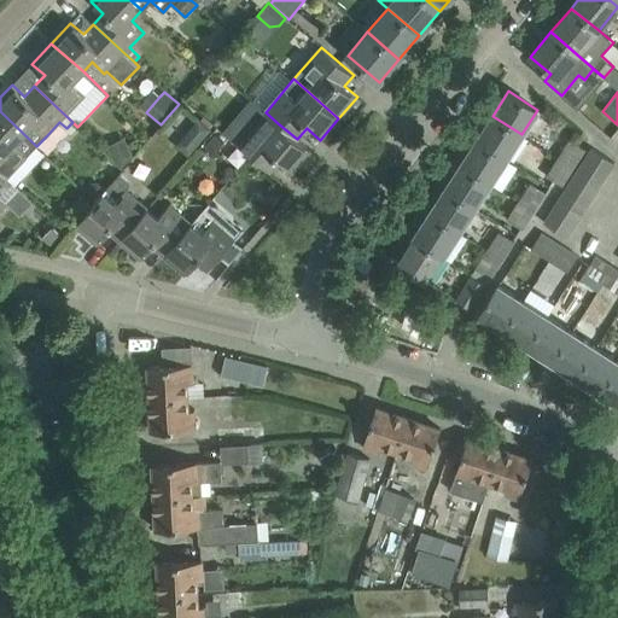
[(46,155),(36,146),(0,111),(0,170),(12,182),(16,186),(46,155)]
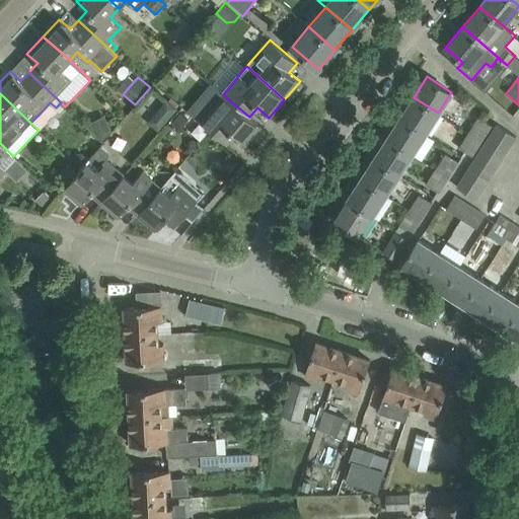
[(425,134),(438,113),(414,97),(400,118),(425,134)]
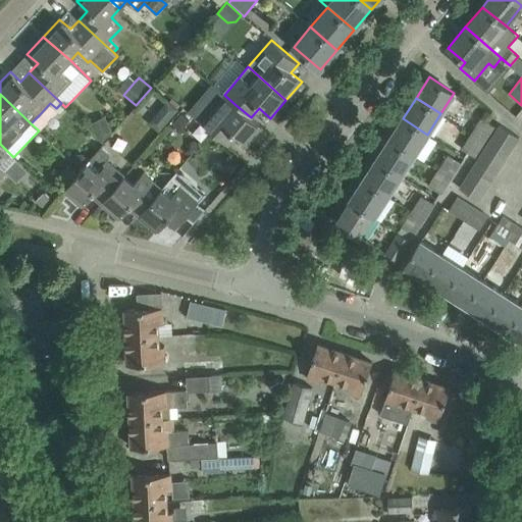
[(178,109),(168,100),(148,123),(158,132),(178,109)]
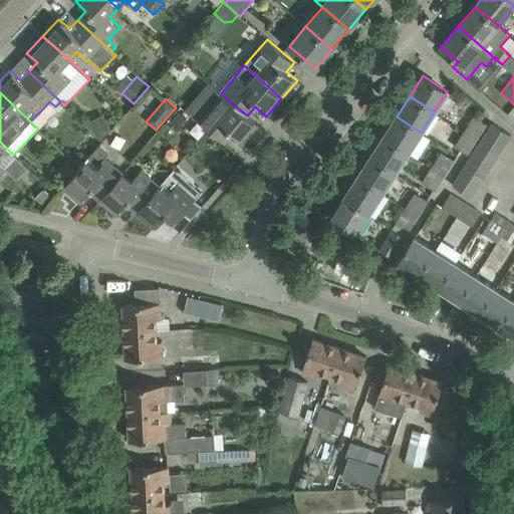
[(247,115),(231,102),(224,111),(213,101),(198,120),(224,144),(232,135),(243,144),(258,125),(247,115)]
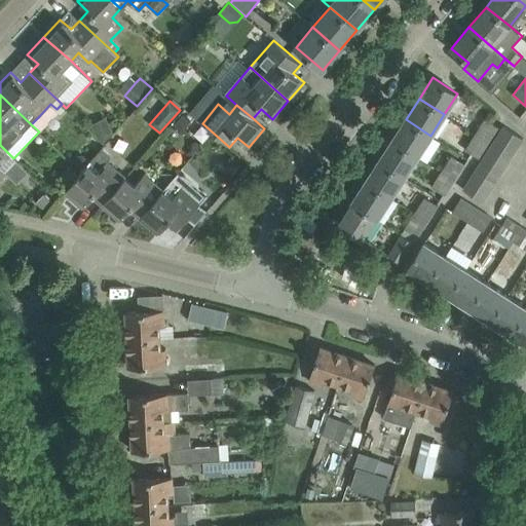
[(183,116),(175,126),(181,132),(189,120),(183,116)]
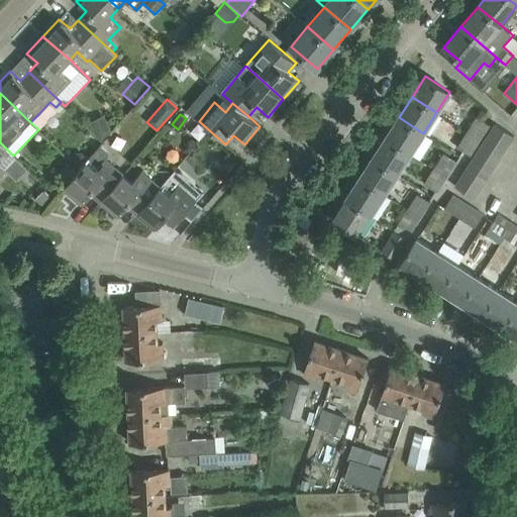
[(103,115),(89,121),(95,134),(101,139),(110,130),(103,115)]
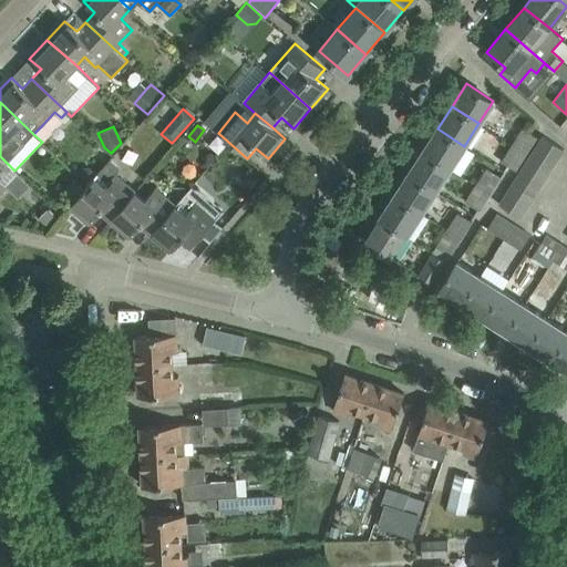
[(450,168),(464,146),(437,129),(423,151),(450,168)]
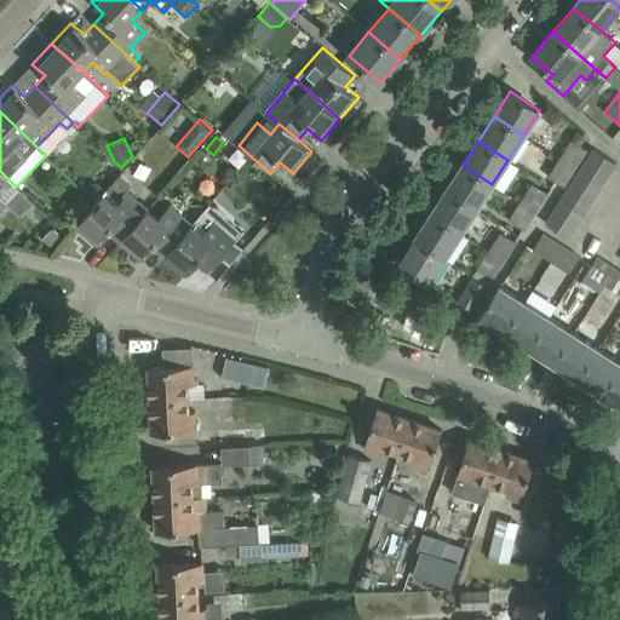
[(587,150),(579,144),(573,141),(561,159),(577,168),(587,150)]
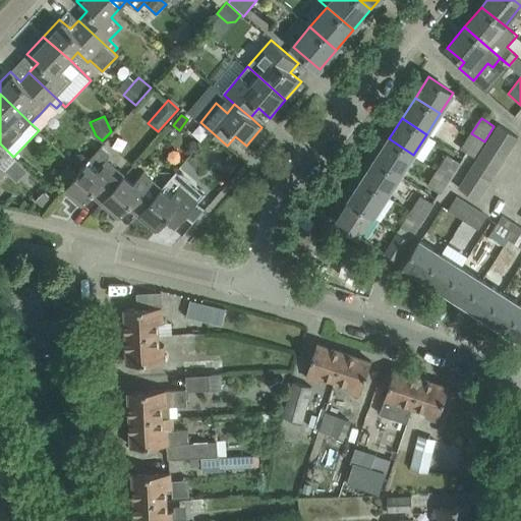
[(494,134),(513,147),(519,137),(500,125),(494,134)]
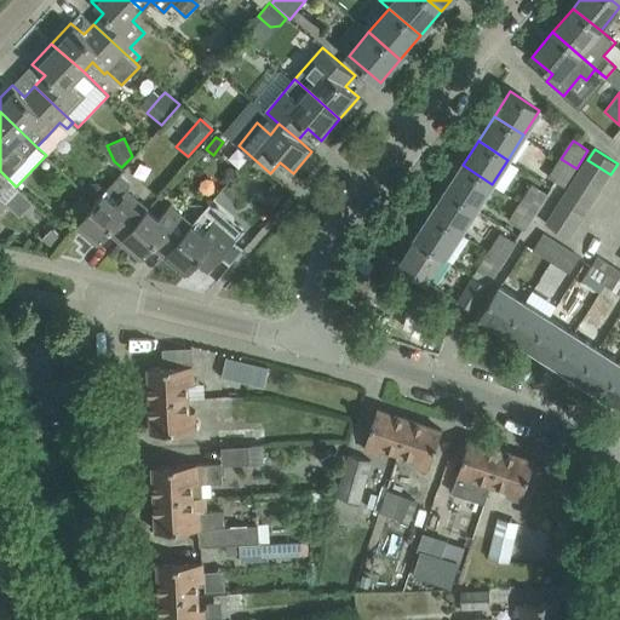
[(564,187),(577,168),(561,159),(549,177),(564,187)]
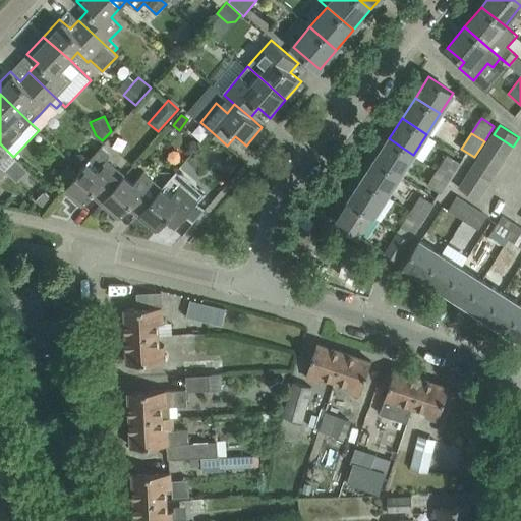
[(507,156),(513,147),(494,134),(487,143),(507,156)]
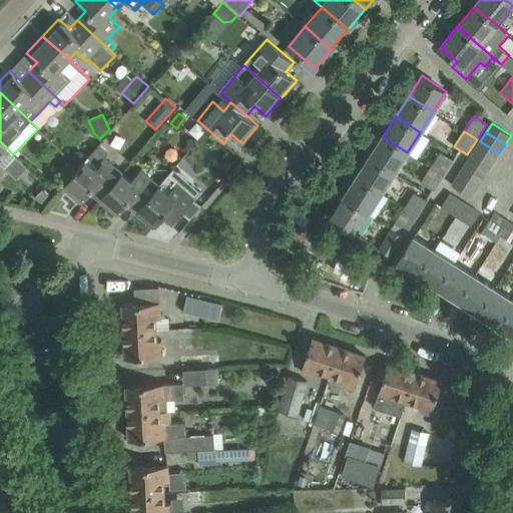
[(394,172),(407,152),(383,136),(370,157),(394,172)]
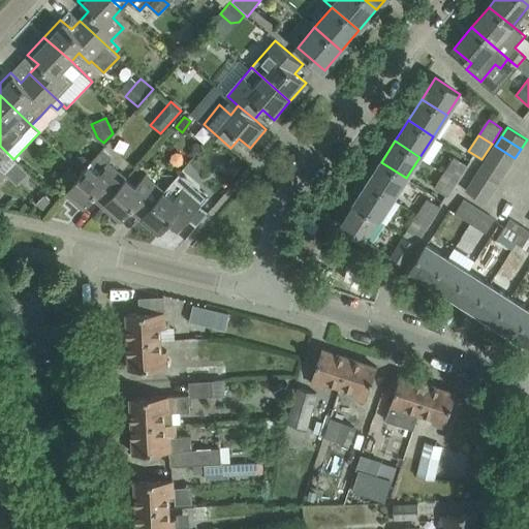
[(0,179),(5,173),(0,167),(0,166),(10,156),(0,146),(0,179)]
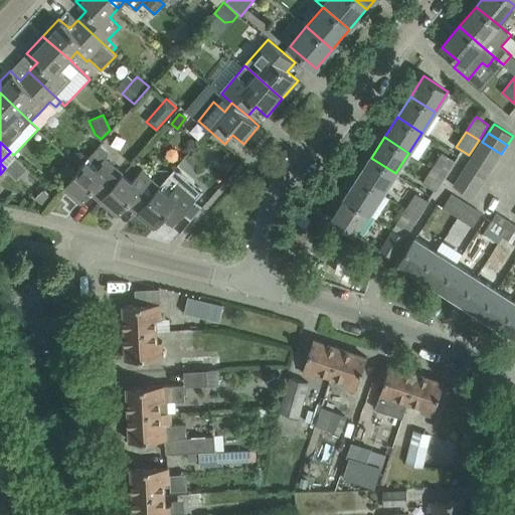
[(496,163),(501,154),(482,142),(477,150),(496,163)]
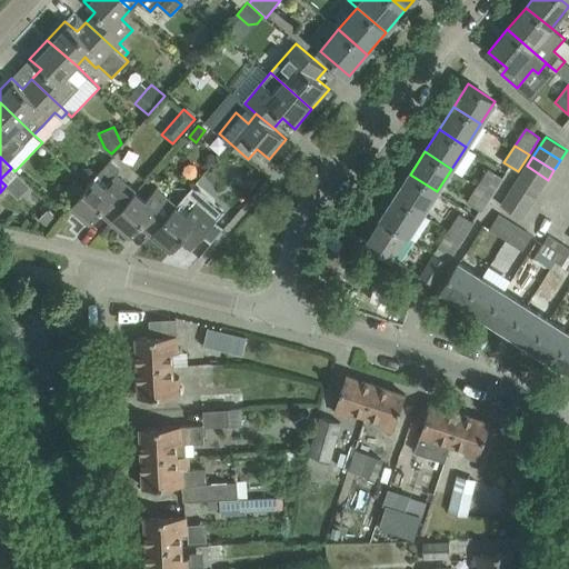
[(110,222),(136,192),(116,175),(119,170),(109,162),(89,186),(76,200),(69,208),(89,225),(100,212),(110,222)]
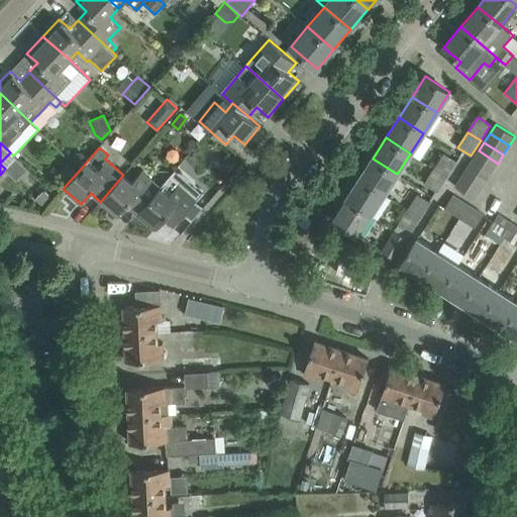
[(492,172),(498,164),(479,150),(473,160),(492,172)]
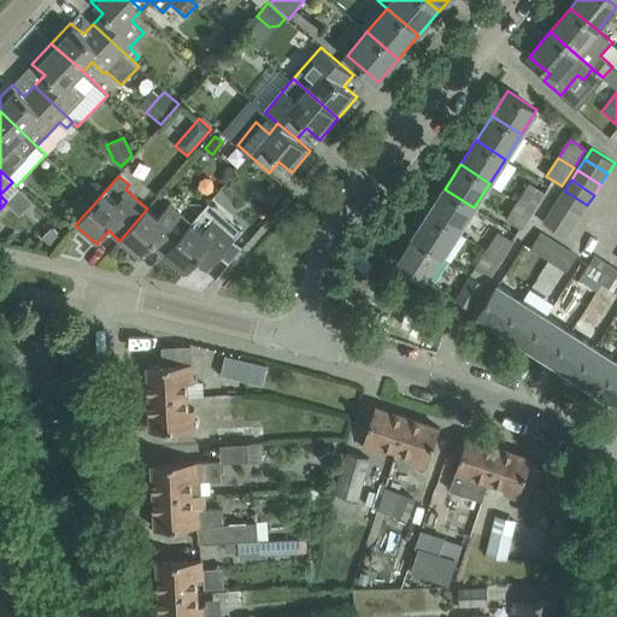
[(274,182),(266,191),(266,198),(275,206),(286,193),(274,182)]
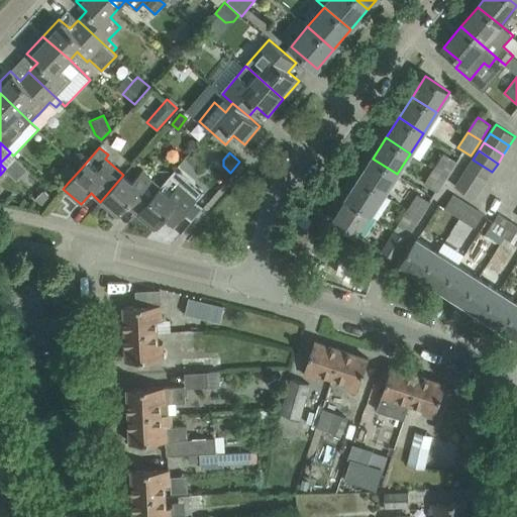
[(457,162),(447,156),(443,152),(433,169),(447,177),(457,162)]
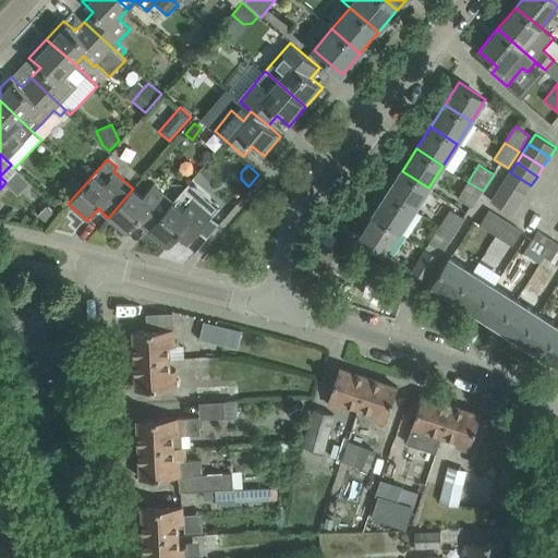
[(95,172),(88,166),(82,167),(76,173),(87,182),(95,172)]
